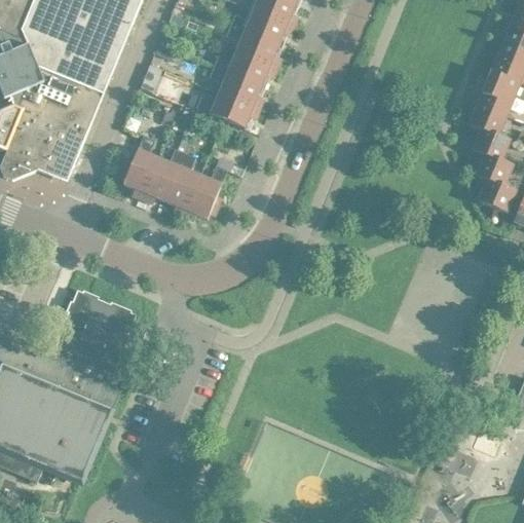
[(0,0),(0,21),(1,22),(0,24),(0,87),(4,99),(11,97),(13,104),(0,109),(0,146),(7,150),(0,167),(4,176),(13,179),(38,170),(53,175),(61,172),(70,176),(143,0),(0,0)]
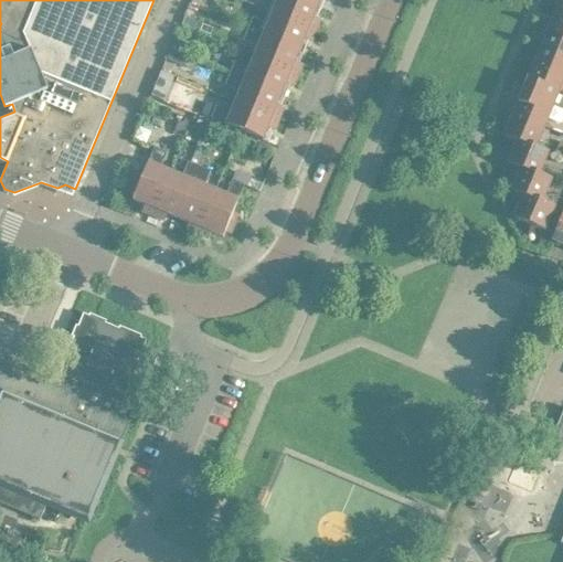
[(273,11),(317,29),(319,23),(316,16),(315,14),(319,3),(310,0),(277,0),(273,11)]
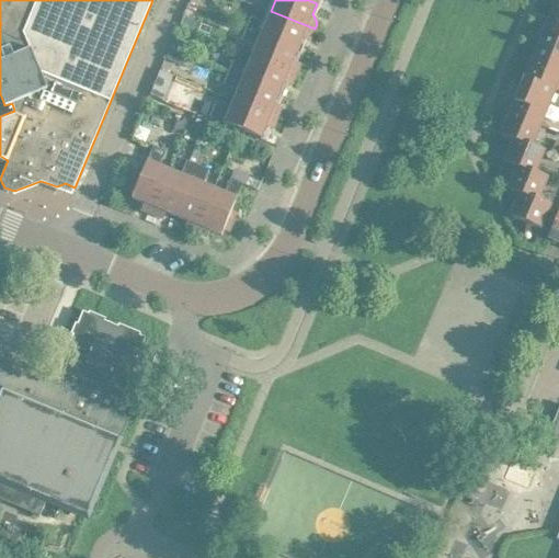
[(558,1),(556,0),(547,22),(558,26),(558,1)]
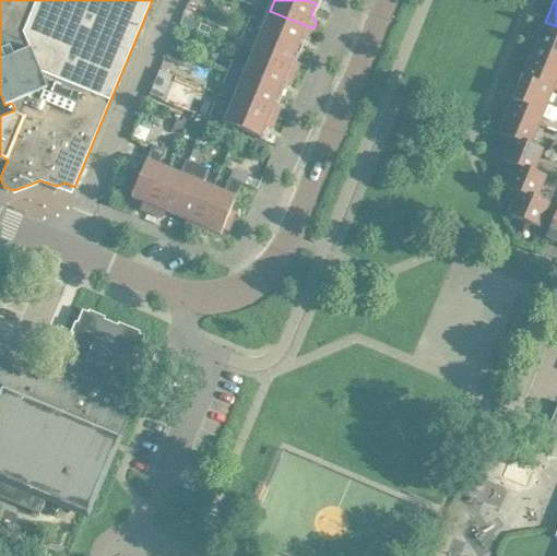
[(246,26),(297,47),(301,36),(304,37),(311,34),(313,28),(270,11),(265,21),(250,15),(246,26)]
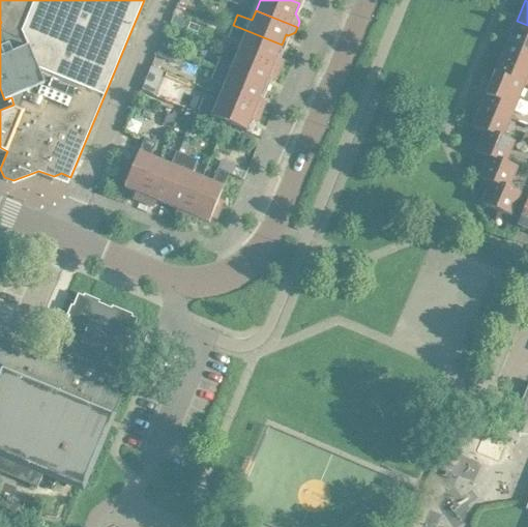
[(215,30),(217,19),(203,16),(201,27),(215,30)]
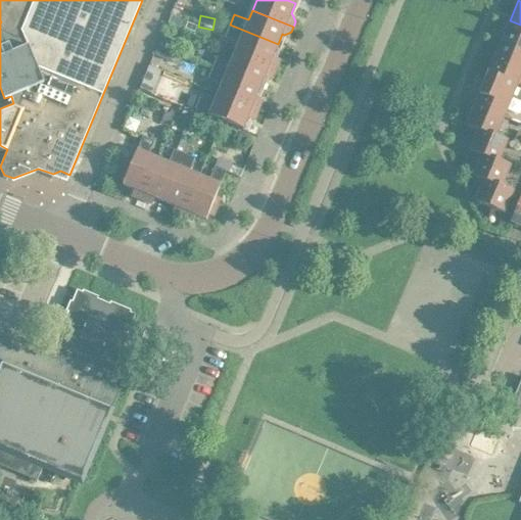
[(520,25),(510,20),(502,41),(520,49),(520,25)]
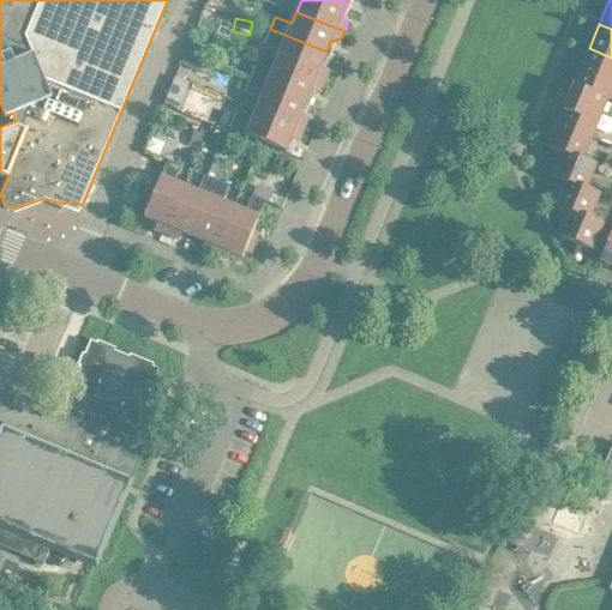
[(277,60),(325,79),(328,73),(324,65),(322,64),(327,52),(270,29),(265,41),(282,48),(277,60)]
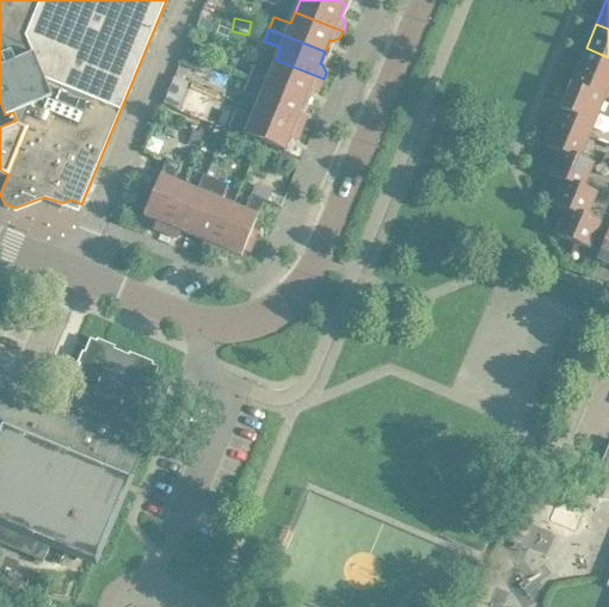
[(608,57),(586,48),(577,72),(608,85),(608,57)]
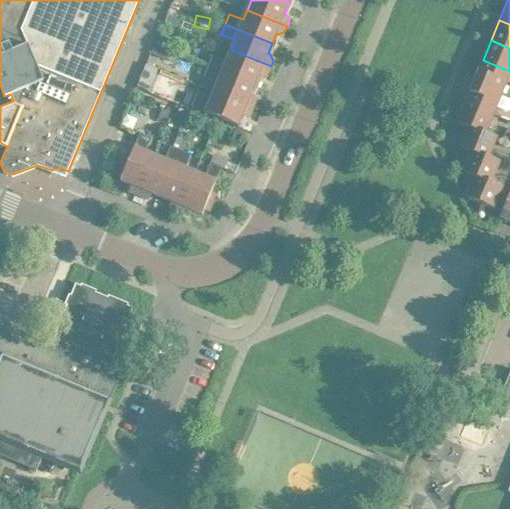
[(268,71),(271,66),(231,50),(227,59),(213,54),(209,64),(256,83),(260,73),(262,74),(268,71)]
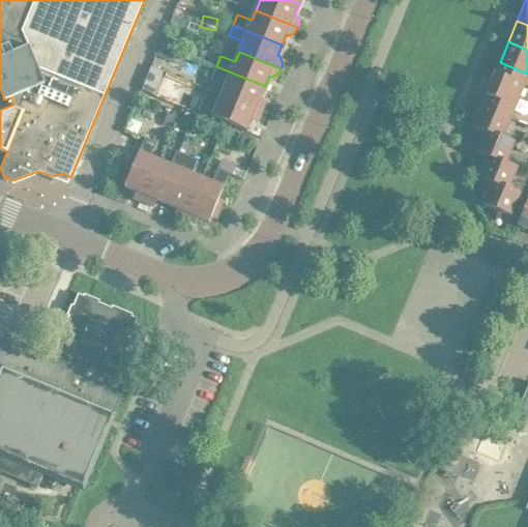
[(137,80),(166,91),(174,72),(145,60),(137,80)]
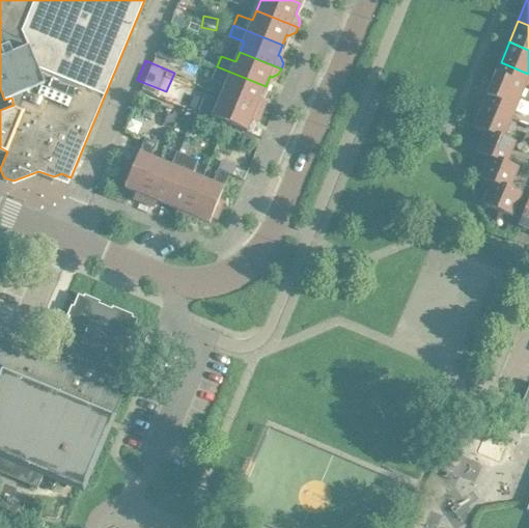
[(492,83),(521,95),(526,83),(528,84),(528,74),(501,62),(492,83)]
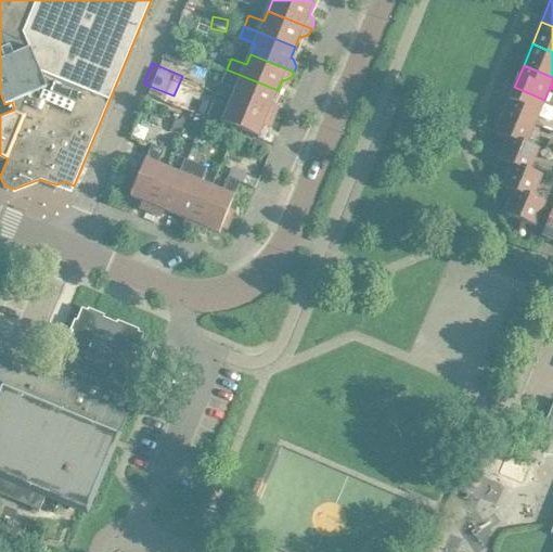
[(236,87),(232,98),(275,115),(278,110),(274,102),(272,101),(278,90),(227,69),(221,80),(236,87)]
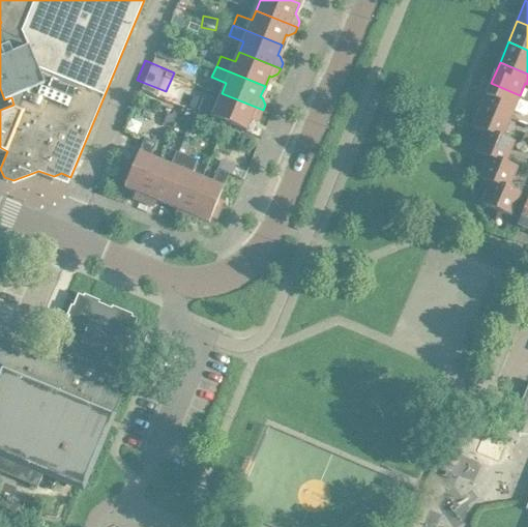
[(482,104),(511,116),(520,95),(491,83),(482,104)]
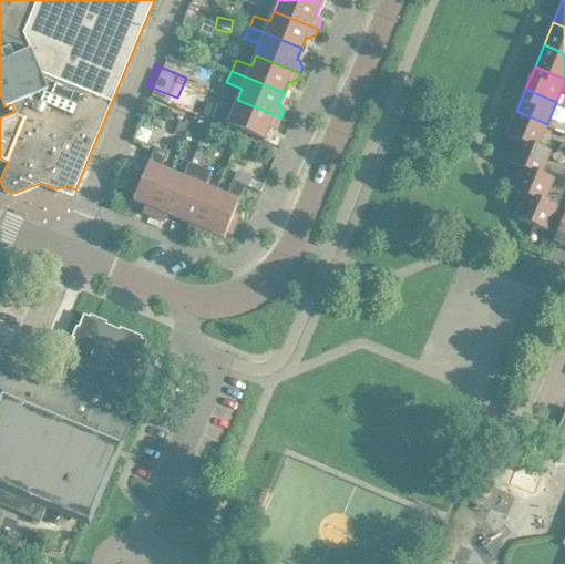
[(281,118),(237,100),(233,110),(202,101),(195,111),(265,137),(269,125),(271,126),(279,123),(281,118)]
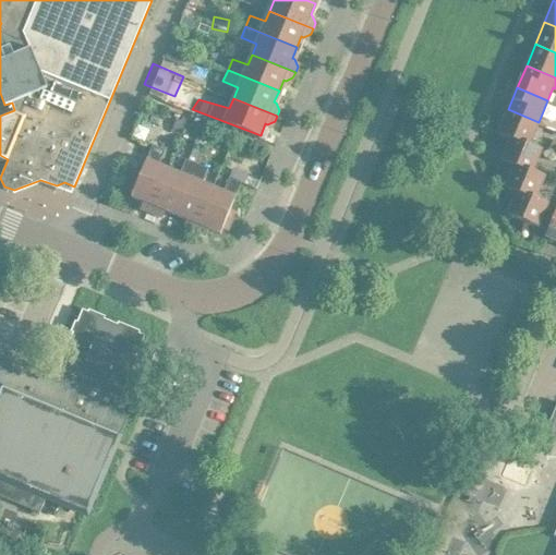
[(530,144),(530,143),(539,122),(508,109),(498,132),(511,136),(530,144)]
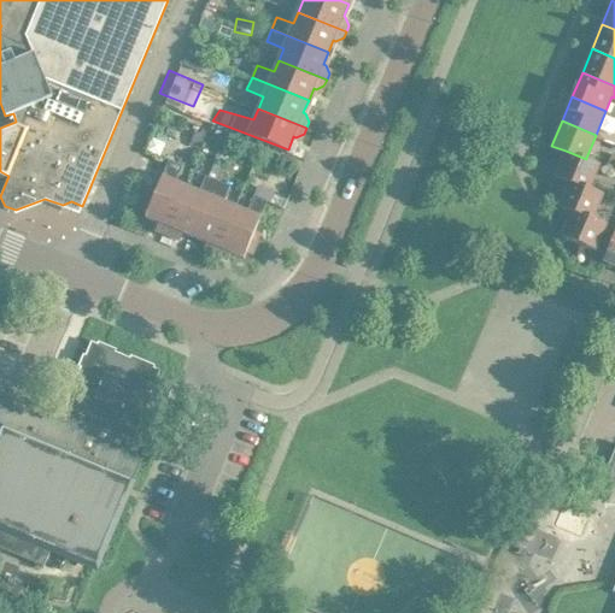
[(589,188),(590,188),(599,164),(586,158),(586,159),(566,151),(555,175),(568,181),(569,180),(589,188)]
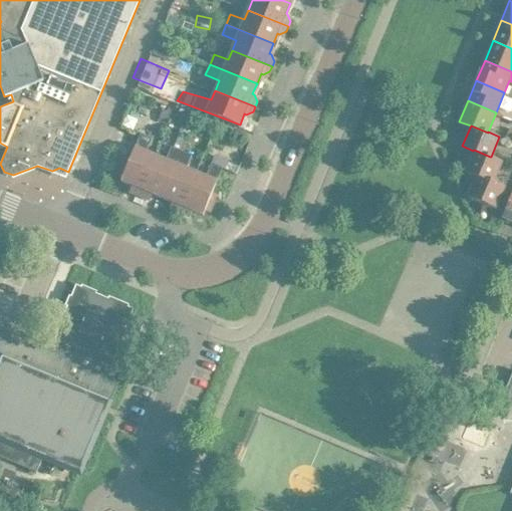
[(135,193),(140,195),(157,155),(147,151),(153,137),(142,132),(131,158),(123,160),(120,168),(123,175),(121,179),(133,184),(132,186),(135,193)]
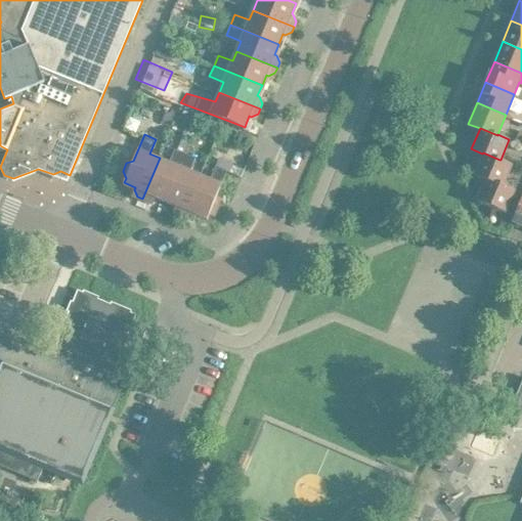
[(160,158),(142,199),(147,201),(155,198),(156,196),(166,200),(185,152),(175,147),(169,162),(160,158)]
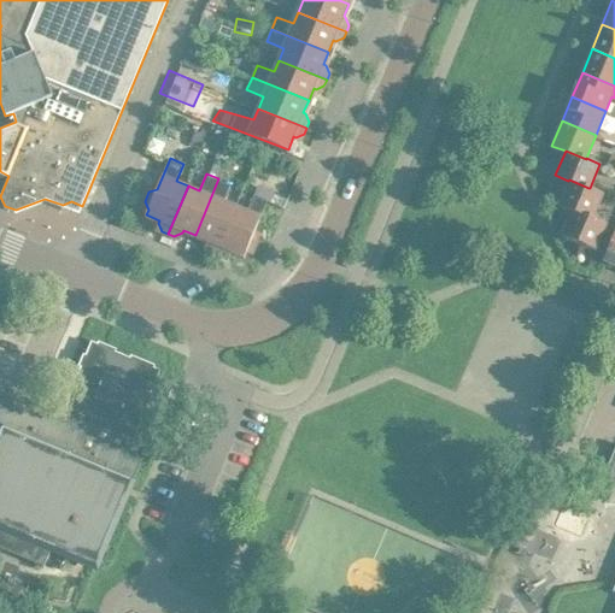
[(218,178),(195,235),(208,240),(206,242),(210,251),(216,253),(236,205),(224,200),(230,183),(218,178)]
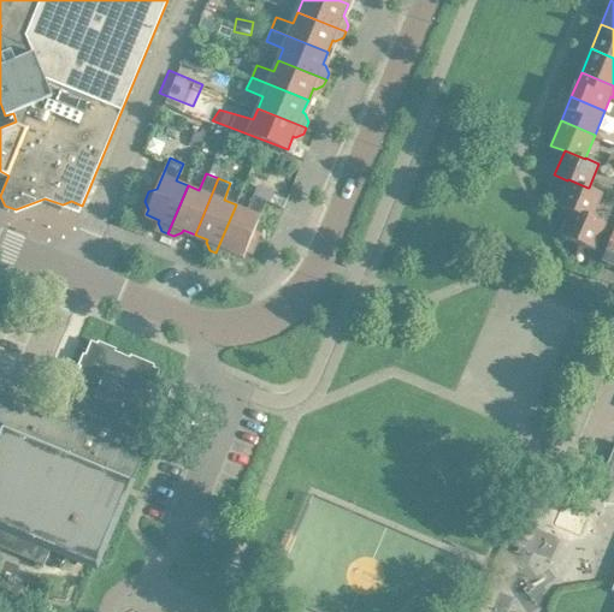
[(591,218),(592,217),(602,192),(589,188),(588,188),(568,179),(567,180),(558,205),(571,209),(591,218)]
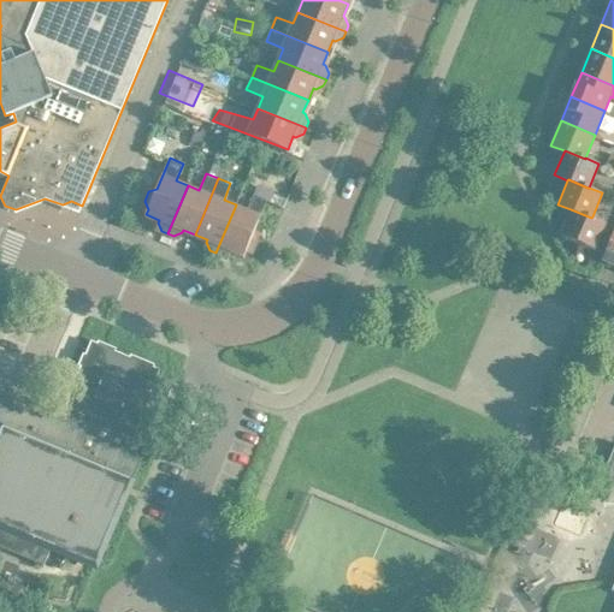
[(247,209),(236,205),(216,253),(222,255),(230,251),(231,250),(244,255),(246,250),(255,247),(259,237),(255,229),(267,198),(254,194),(247,209)]
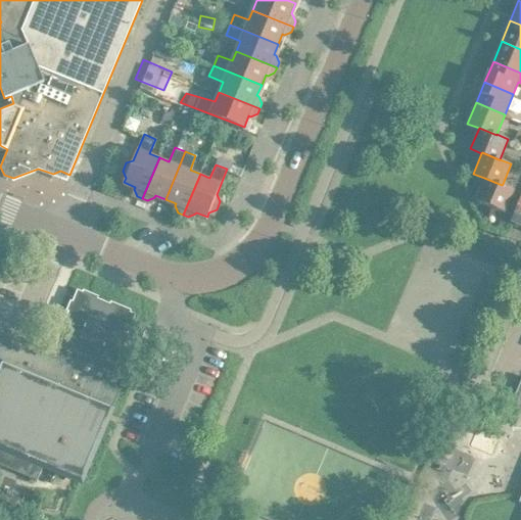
[(503,217),(507,205),(511,194),(514,189),(503,184),(502,185),(484,178),(476,199),(492,206),(490,211),(503,217)]
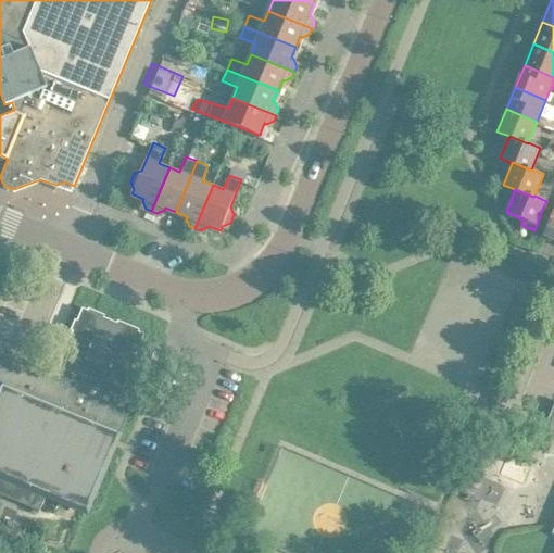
[(539,218),(549,223),(553,213),(553,211),(543,206),(539,218)]
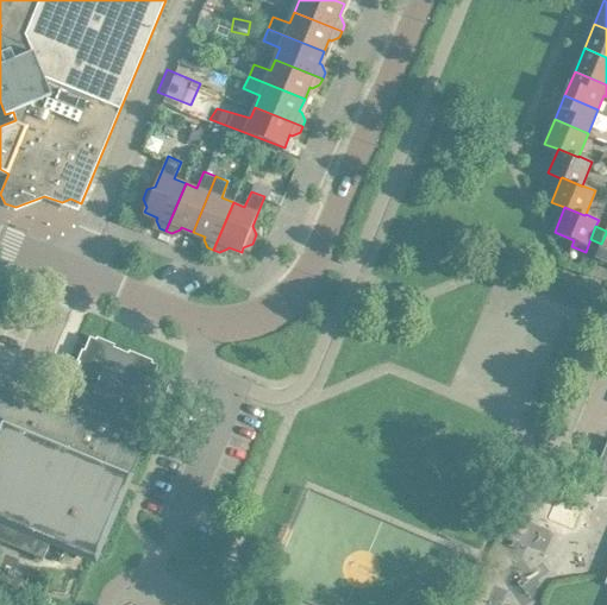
[(601,244),(596,257),(606,260),(606,233),(601,244)]
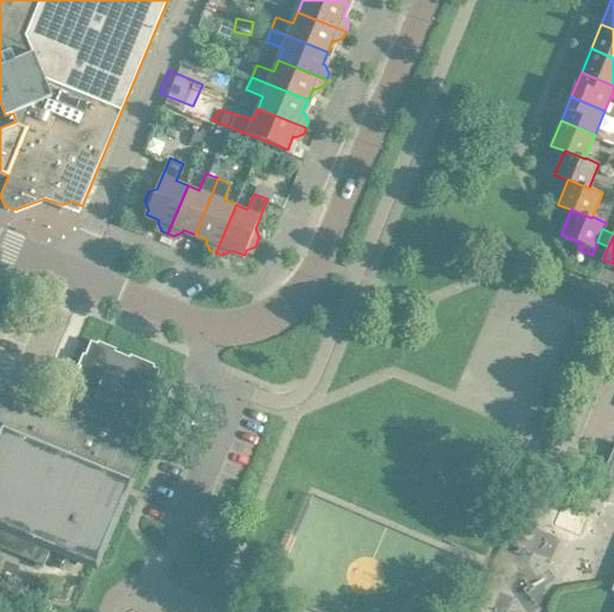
[(603,260),(608,247),(597,242),(592,255),(603,260)]
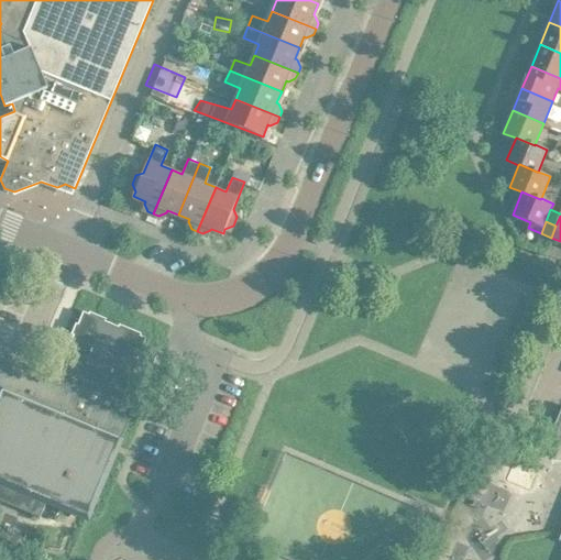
[(87,515),(133,404),(57,372),(55,379),(0,355),(0,498),(42,516),(48,498),(87,515)]
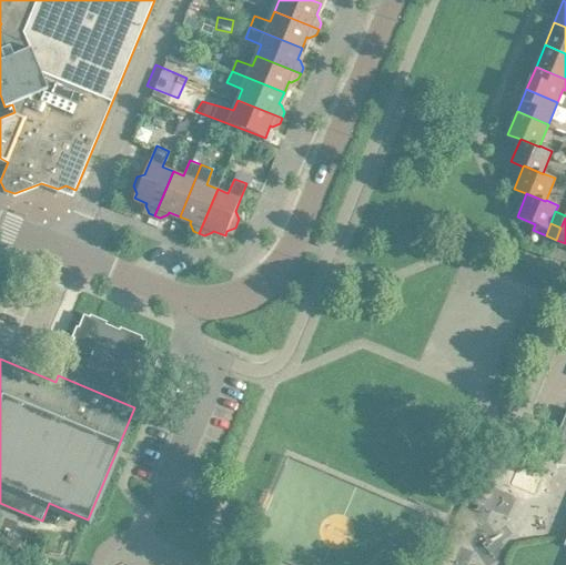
[(565,413),(557,436),(556,439),(555,440),(556,441),(565,444),(565,543),(565,413)]
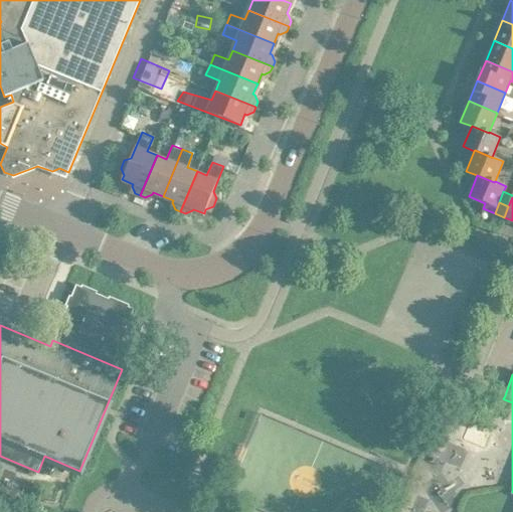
[(35,491),(42,478),(26,470),(19,483),(35,491)]
